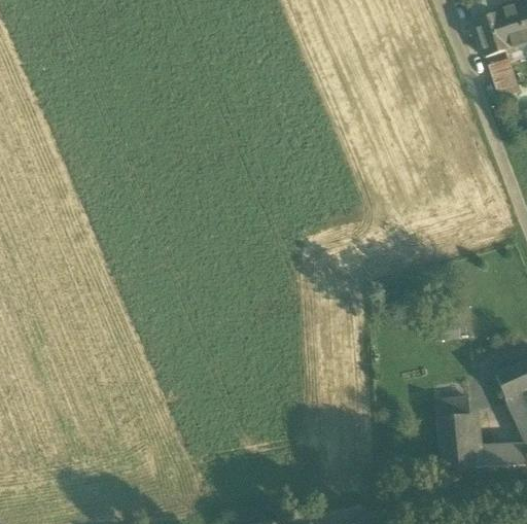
[(465,0),(485,58),(505,50),(526,42),(526,0),(512,6),(510,0),(465,0)]
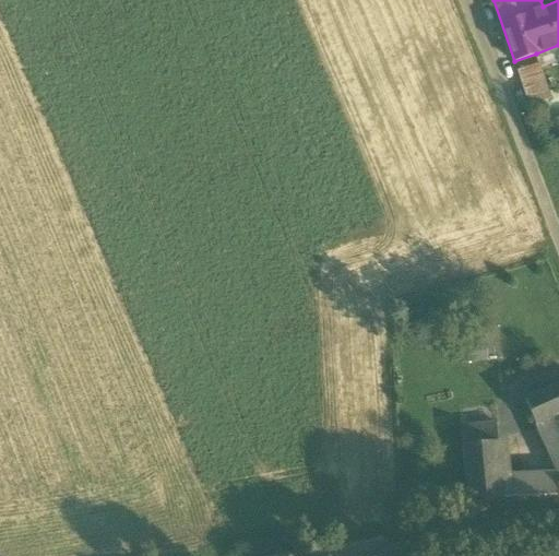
[(558,45),(536,54),(539,62),(540,66),(558,59),(558,45)]
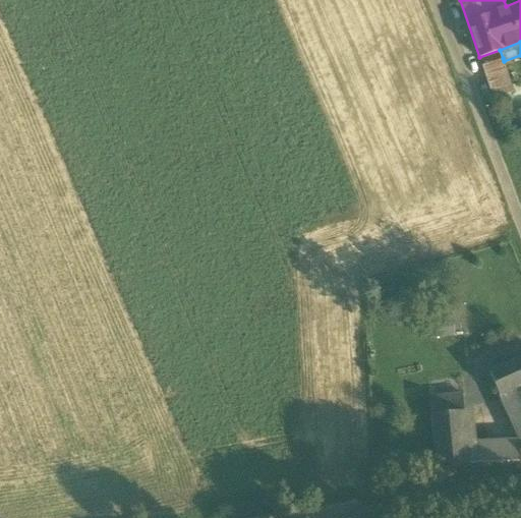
[(481,64),(493,97),(513,90),(504,61),(503,58),(481,64)]
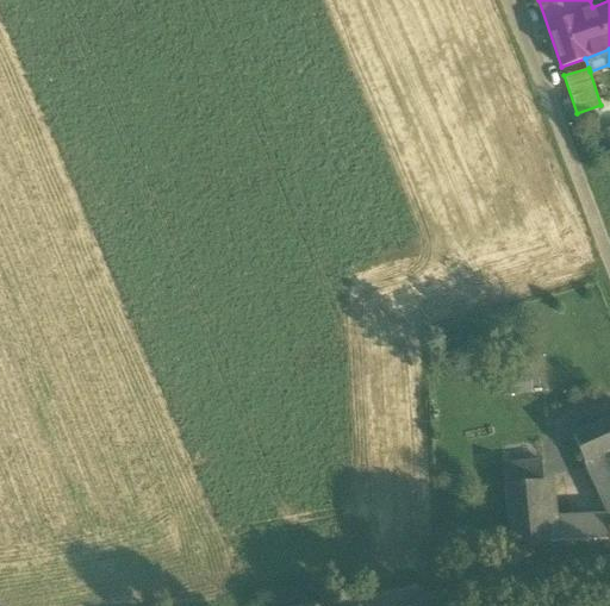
[(609,417),(573,433),(584,462),(599,455),(609,450),(609,417)]
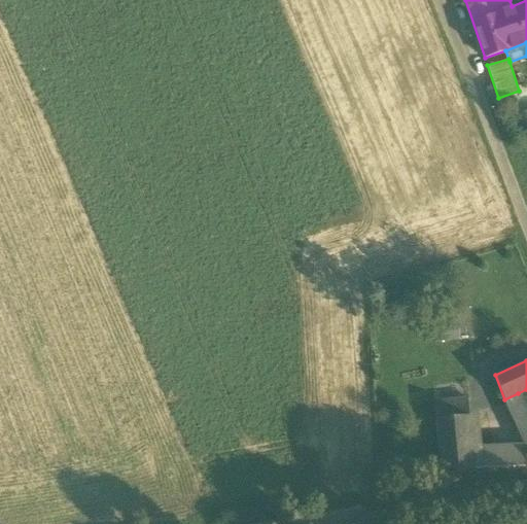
[(526,415),(526,443),(525,443),(526,466),(526,465),(526,389),(518,393),(526,415)]
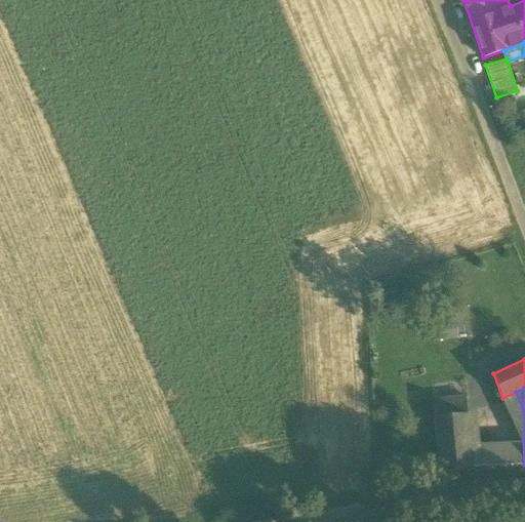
[(432,399),(434,415),(468,411),(466,395),(432,399)]
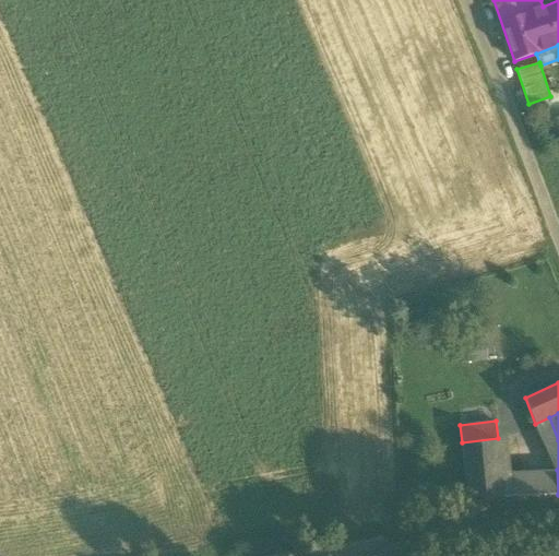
[(462,442),(468,500),(503,496),(501,473),(498,438),(462,442)]
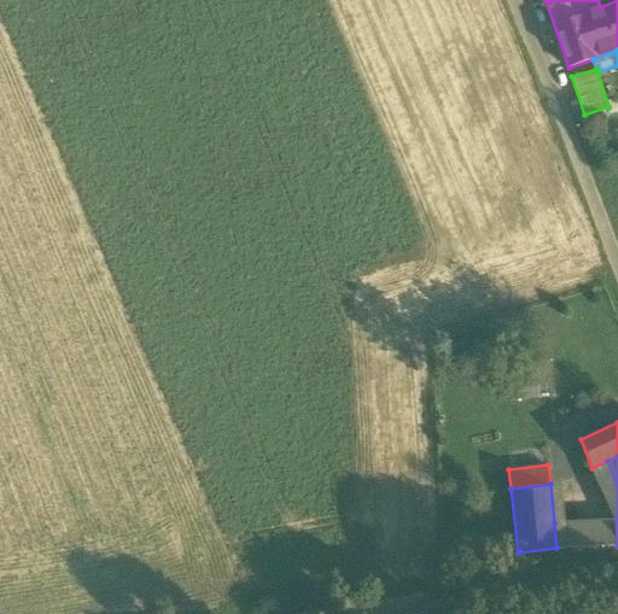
[(600,547),(617,547),(616,519),(598,520),(600,547)]
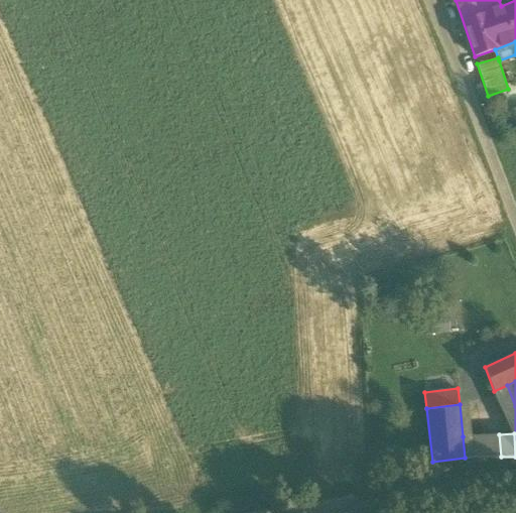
[(465,458),(501,457),(499,434),(463,436),(465,458)]
